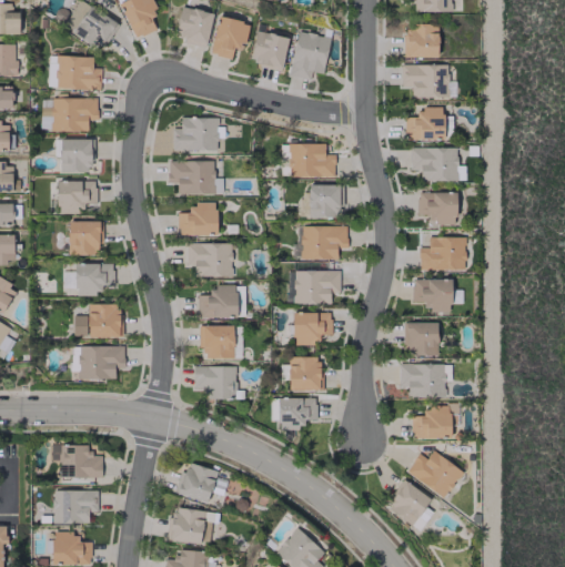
[(83,0),(64,24),(98,51),(117,26),(83,0)]
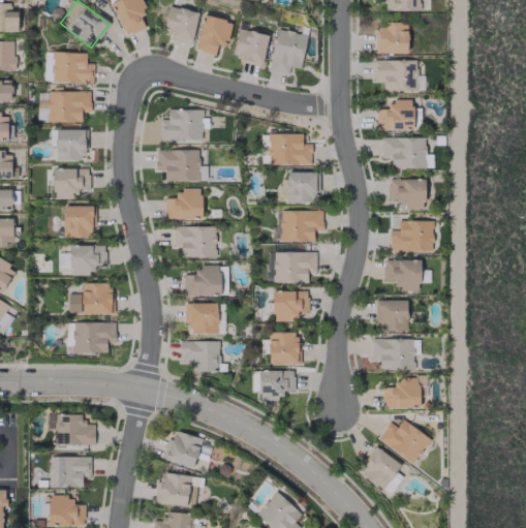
[(142,0),(120,0),(112,4),(127,37),(146,28),(141,18),(149,14),(142,0)]
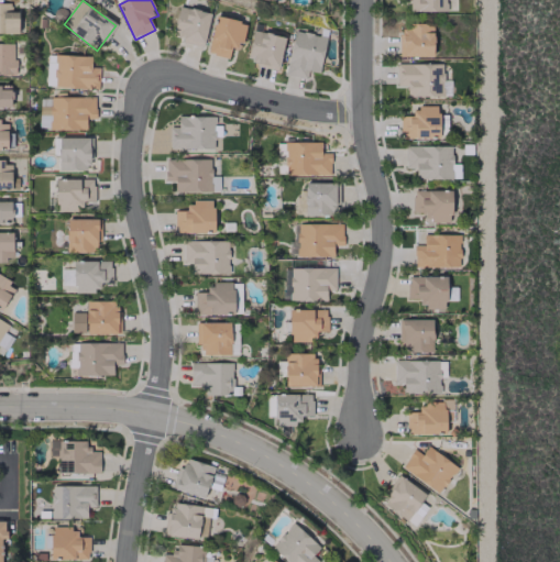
[(13,4),(0,3),(0,33),(20,34),(20,12),(13,12),(13,4)]
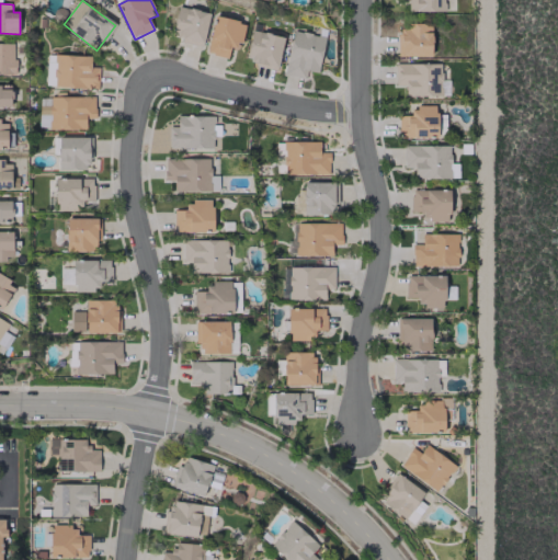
[(204,46),(213,14),(182,7),(173,38),(204,46)]
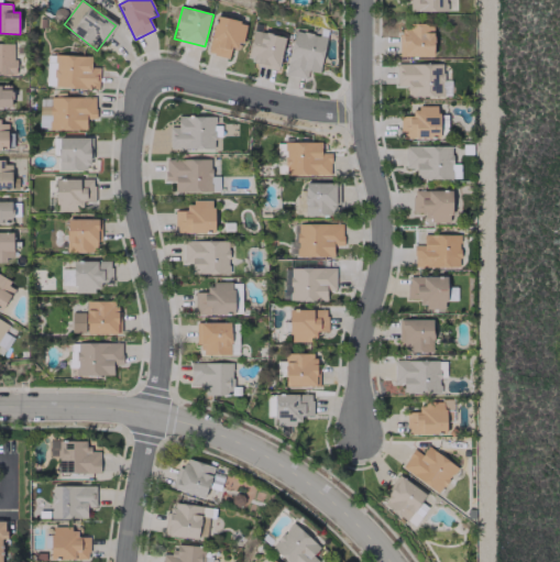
[(209,54),(231,59),(233,48),(242,50),(249,23),(218,17),(209,54)]
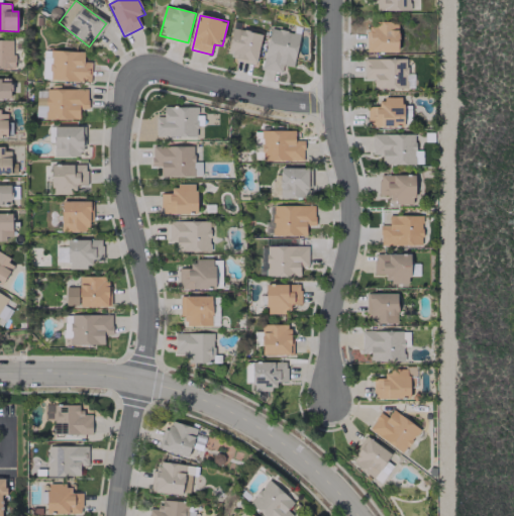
[(399,53),(399,22),(370,22),(370,53),(399,53)]
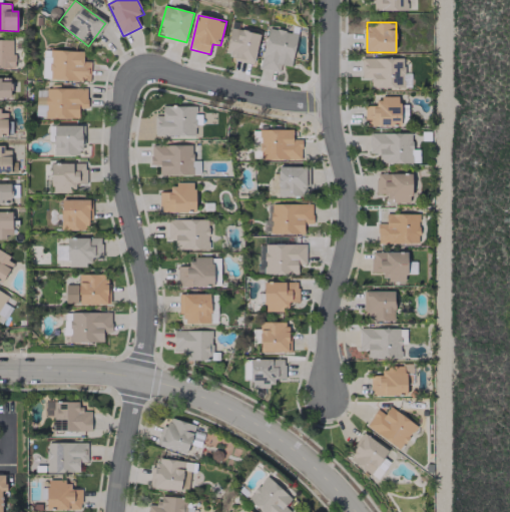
[(262,35),(233,27),(225,57),(253,64),(262,35)]
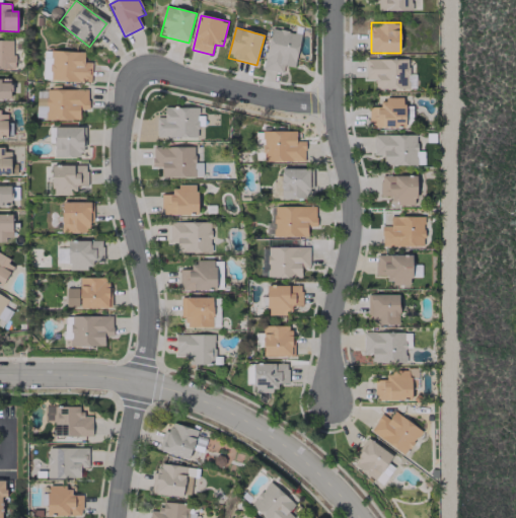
[(284,73),(286,66),(296,68),(302,33),(273,28),(266,69),(284,73)]
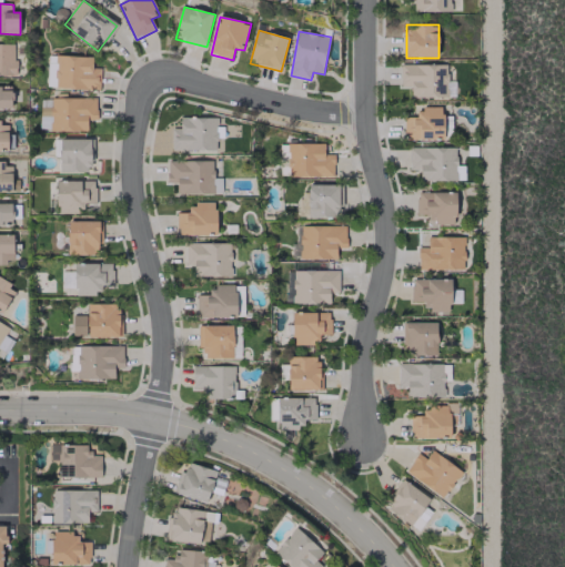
[(17,44),(0,43),(0,74),(17,76),(17,44)]
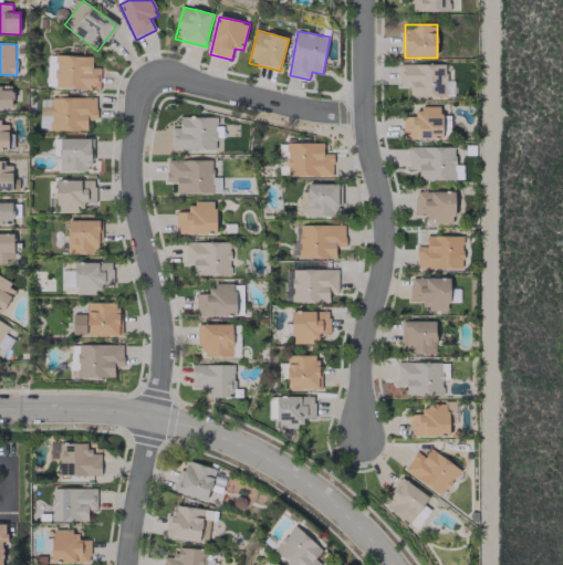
[(94,56),(58,55),(56,90),(101,91),(102,69),(94,69),(94,56)]
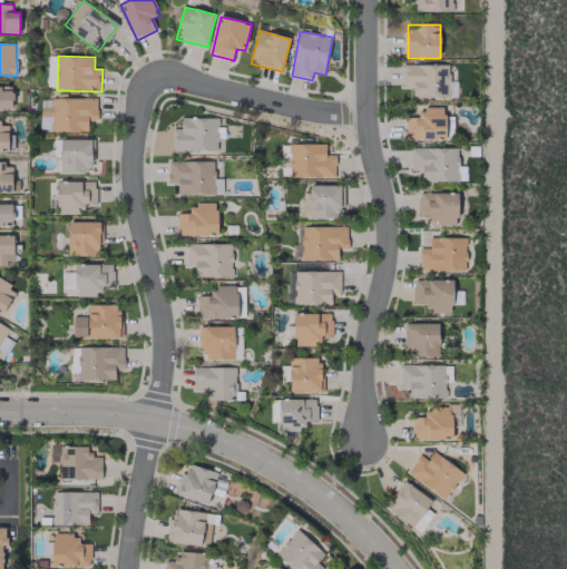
[(413,98),(458,99),(458,82),(450,82),(450,66),(403,65),(403,88),(413,88),(413,98)]
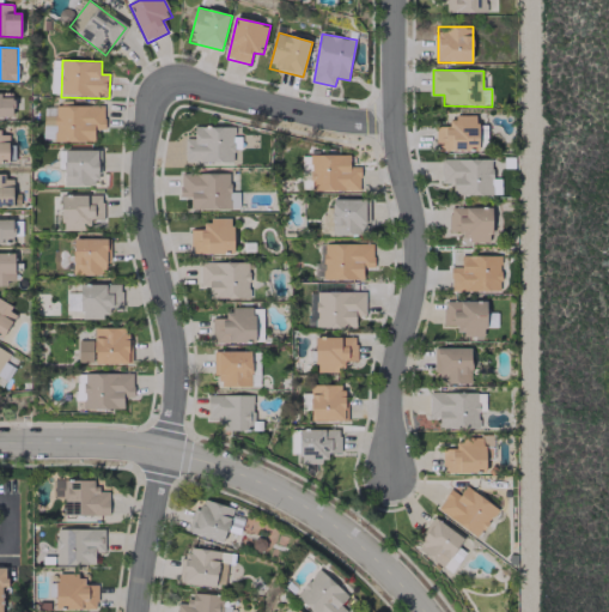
[(0,117),(13,117),(13,95),(0,94),(0,117)]
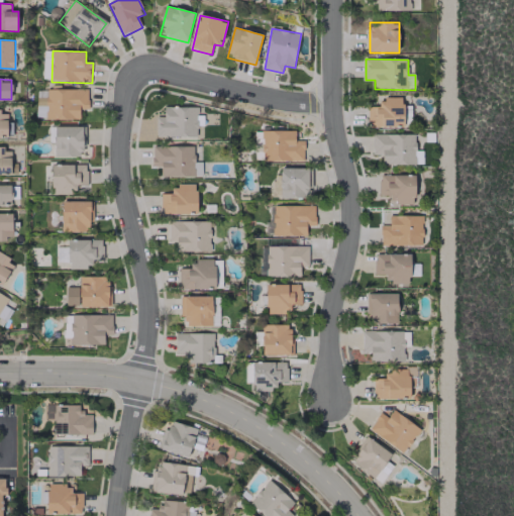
[(90,90),(47,90),(47,120),(81,120),(81,110),(89,111),(90,90)]
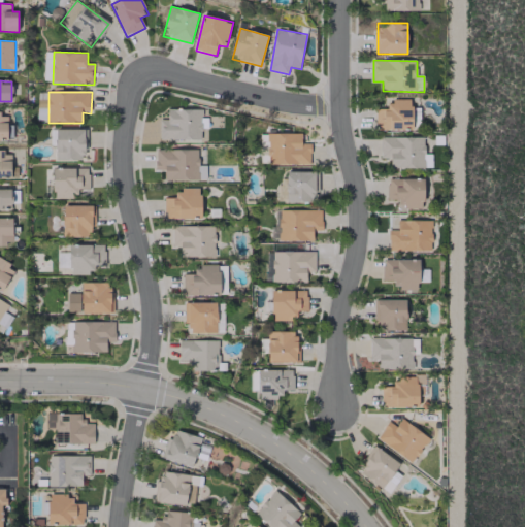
[(378,109),(378,130),(413,130),(414,101),(389,100),(389,109),(378,109)]
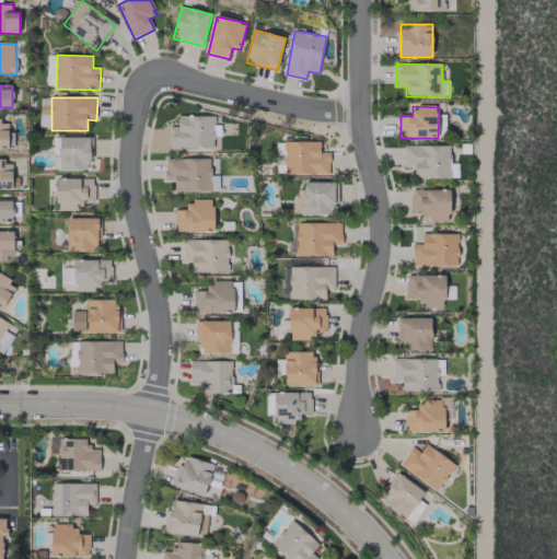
[(170,127),(171,149),(215,149),(215,137),(222,137),(221,125),(216,125),(216,116),(180,117),(180,127),(170,127)]
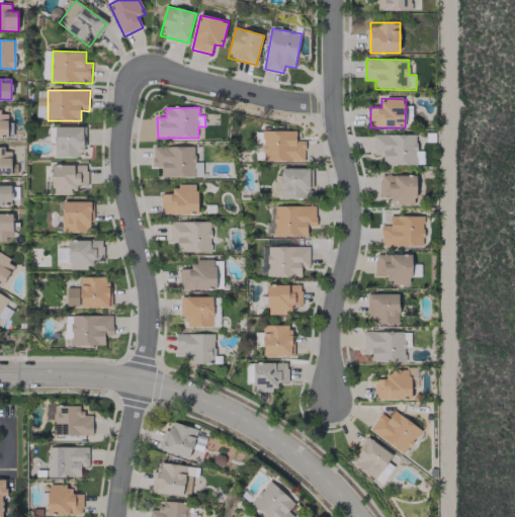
[(0,138),(8,139),(9,112),(0,111),(0,138)]
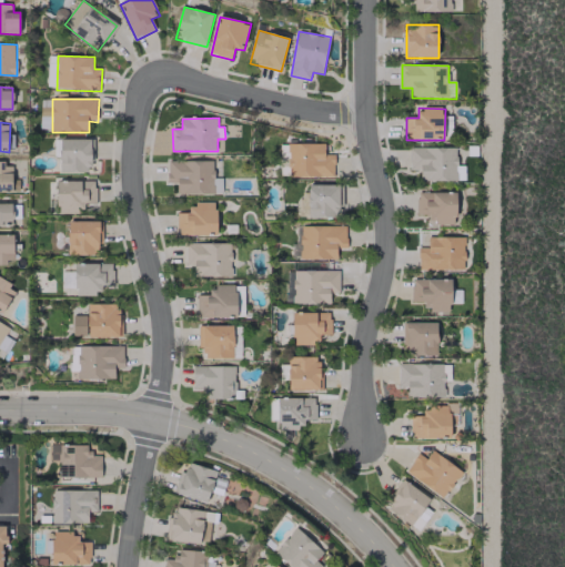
[(94,140),(61,140),(61,173),(93,173),(94,140)]
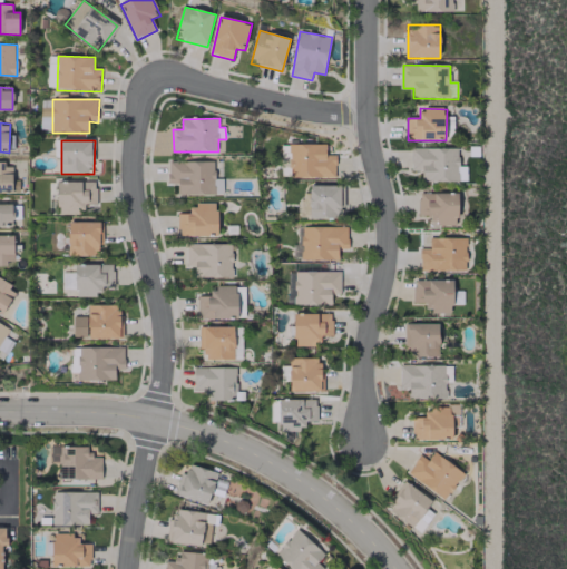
[(336,178),(336,155),(328,156),(326,144),(291,145),(291,179),(336,178)]
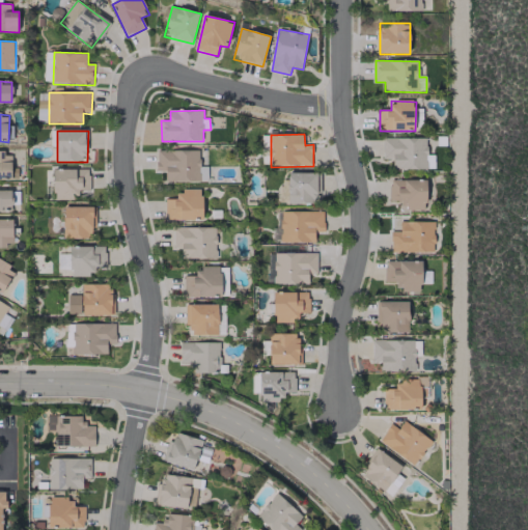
[(394,170),(436,169),(436,156),(428,156),(428,138),(384,139),(384,160),(393,159),(394,170)]
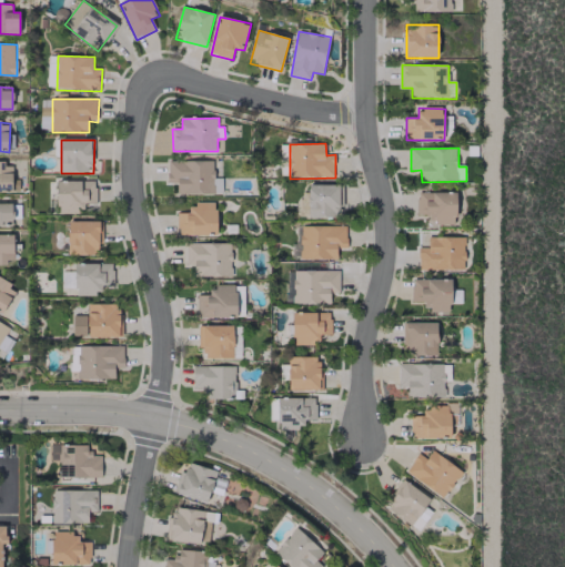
[(178,194),(222,195),(222,180),(214,180),(214,161),(170,160),(169,183),(179,183),(178,194)]
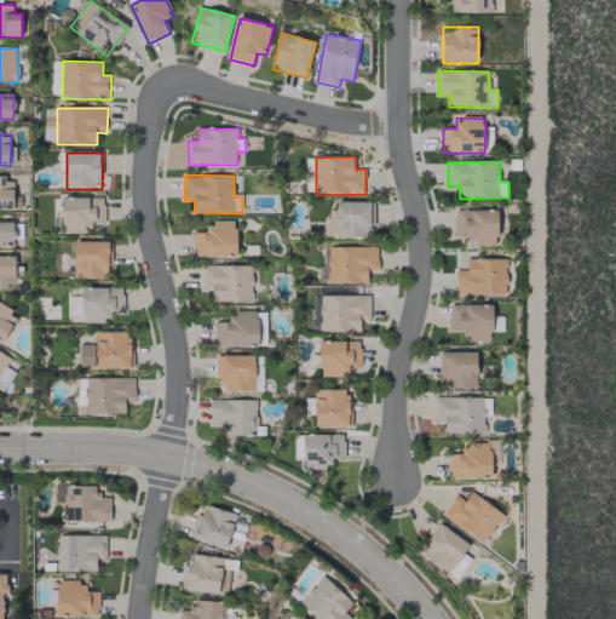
[(15,178),(0,178),(0,210),(15,210),(15,178)]
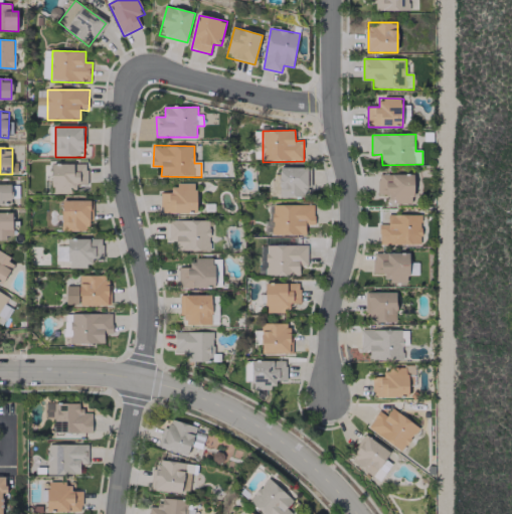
[(53,165),(53,193),(79,192),(78,174),(73,174),(73,165),(53,165)]
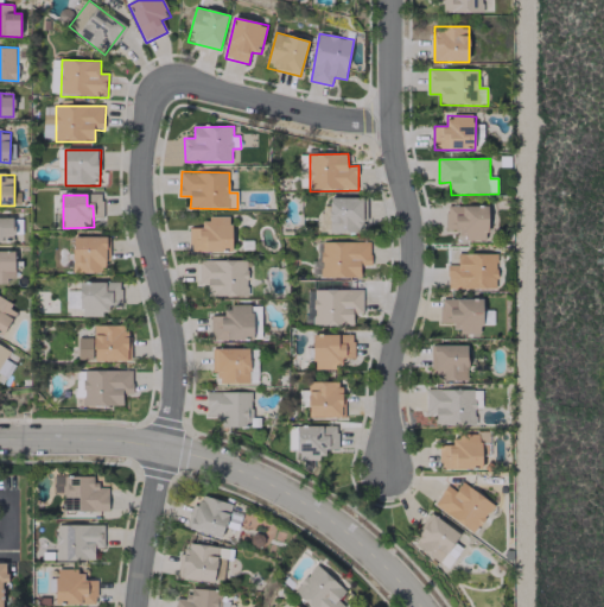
[(366,198),(331,198),(331,233),(364,234),(366,198)]
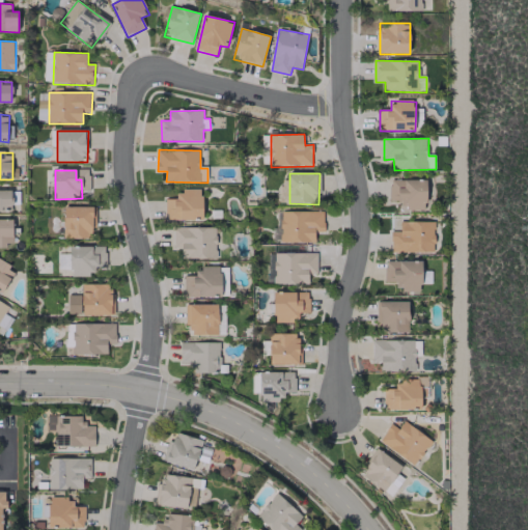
[(426,211),(427,182),(391,180),(391,201),(401,201),(400,210),(426,211)]
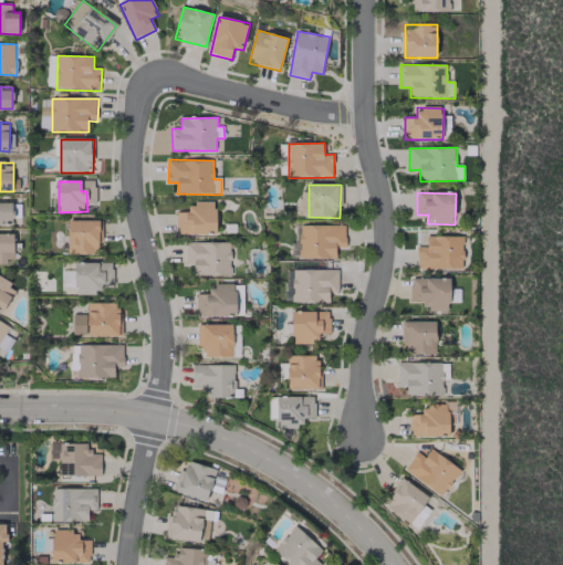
[(13,202),(0,202),(0,226),(13,226),(13,202)]
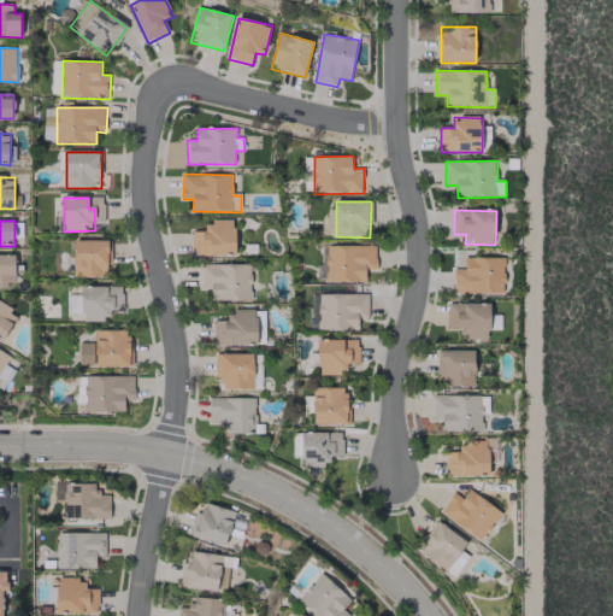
[(194,232),(194,257),(236,256),(236,221),(206,222),(207,232),(194,232)]
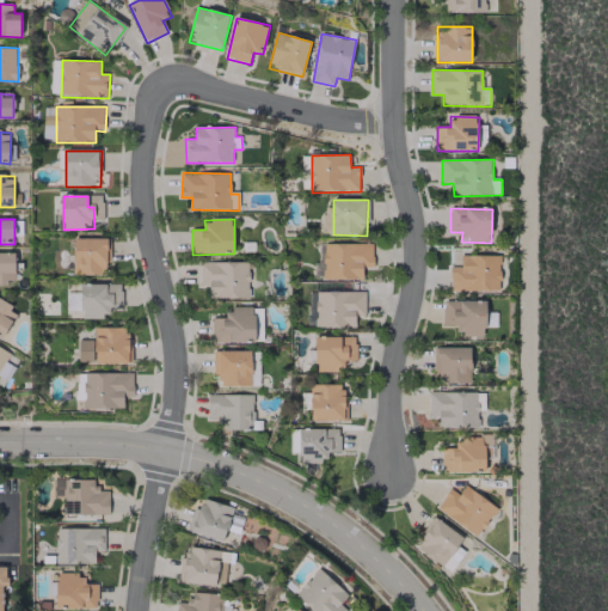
[(74,239),(75,276),(109,275),(109,239),(74,239)]
